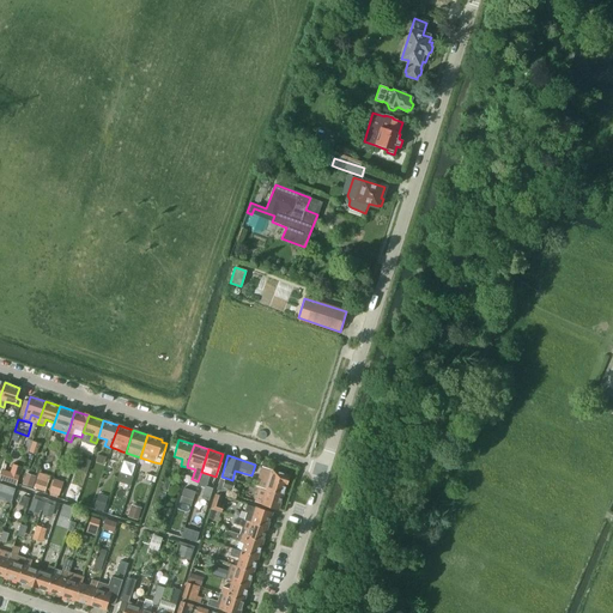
[(85,473),(90,461),(83,459),(78,471),(85,473)]
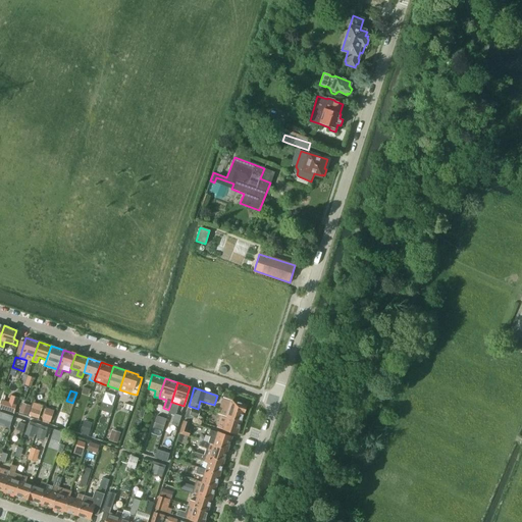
[(241,421),(247,405),(230,400),(229,405),(224,404),(222,409),(227,410),(225,416),(226,417),(241,421)]
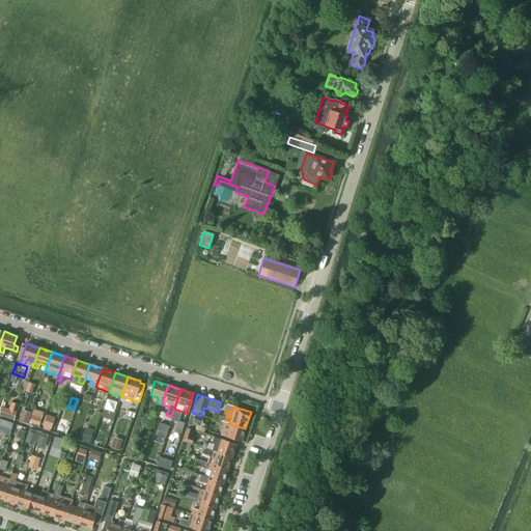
[(0,414),(7,417),(9,410),(2,408),(0,412),(0,414)]
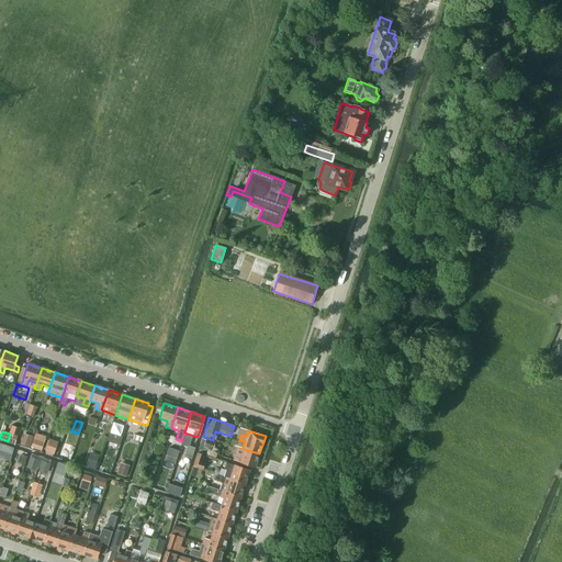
[(23,437),(21,445),(29,448),(31,439),(23,437)]
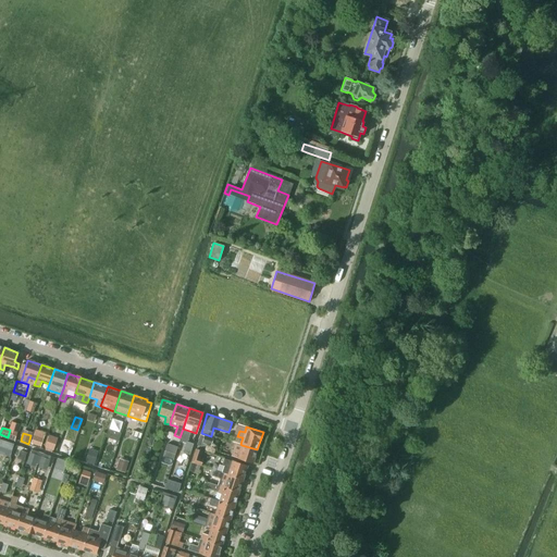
[(151,447),(155,437),(148,435),(145,445),(151,447)]
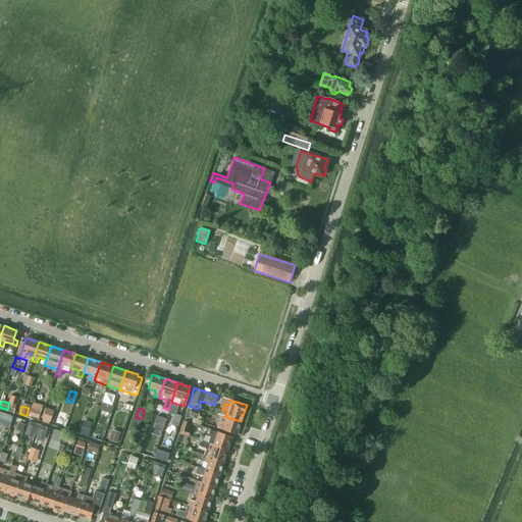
[(197,418),(200,410),(192,408),(190,416),(197,418)]
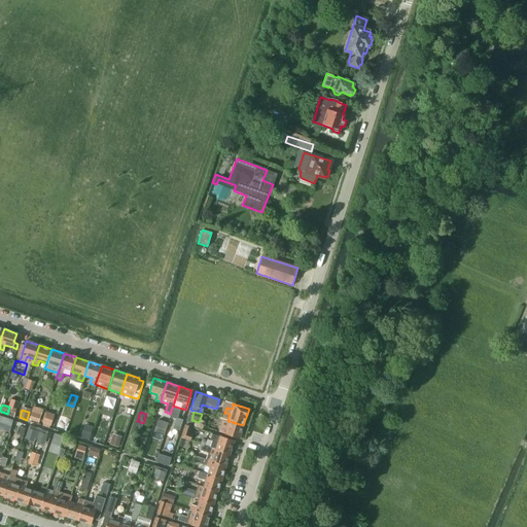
[(31,414),(29,420),(37,423),(39,417),(31,414)]
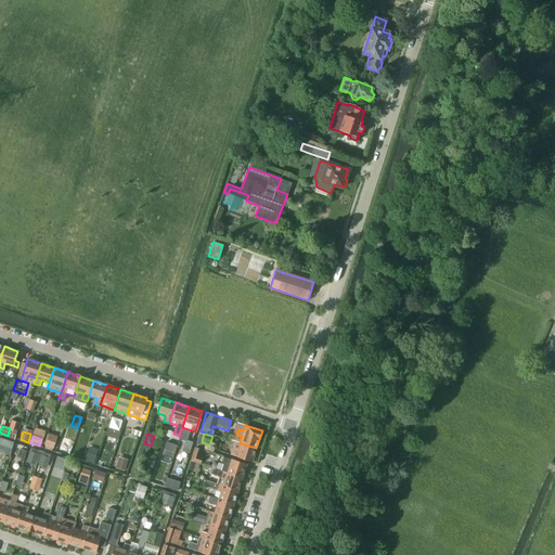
[(0,438),(0,444),(12,449),(13,442),(0,438)]
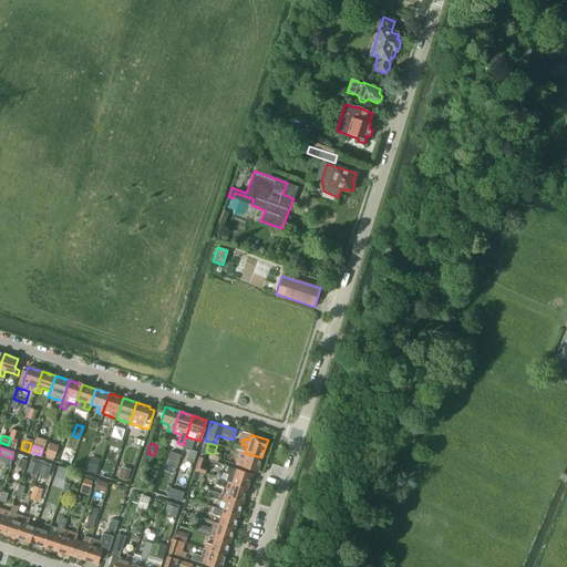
[(53,460),(57,451),(48,449),(44,456),(53,460)]
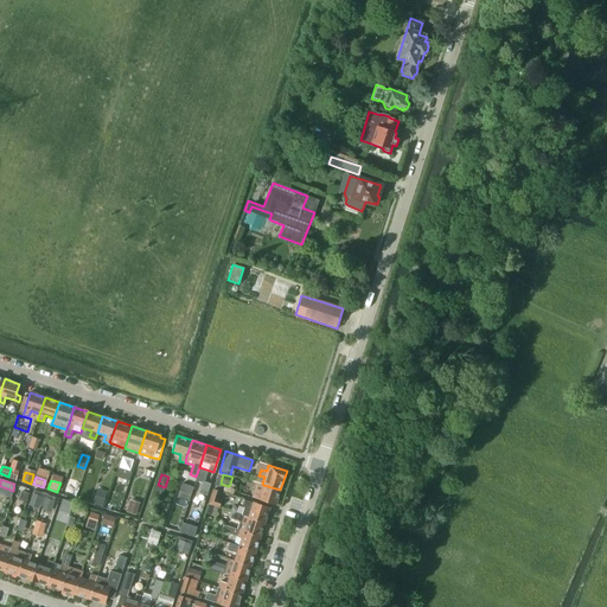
[(199,494),(197,503),(203,505),(206,497),(210,485),(210,484),(204,481),(203,483),(199,494)]
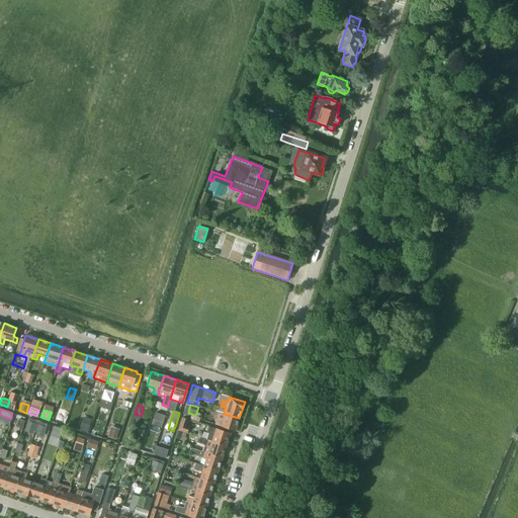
[(155,413),(153,420),(155,421),(154,425),(161,427),(162,423),(165,416),(155,413)]
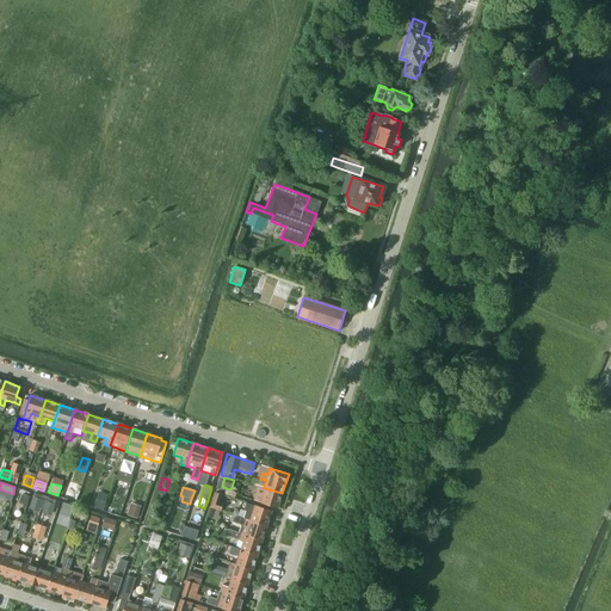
[(277,507),(282,493),(265,488),(263,497),(257,494),(254,500),(277,507)]
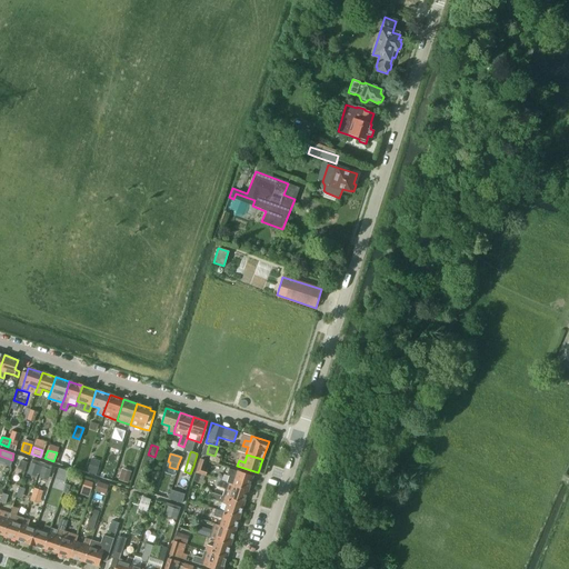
[(205,469),(207,461),(199,459),(196,472),(206,476),(207,469),(205,469)]
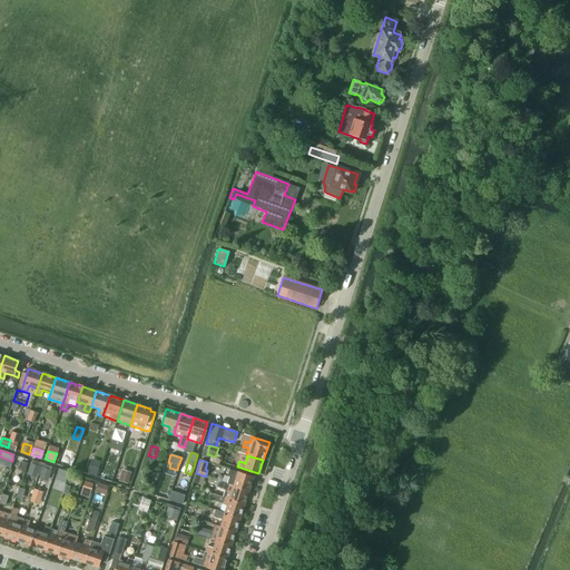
[(91,461),(87,472),(96,475),(100,463),(91,461)]
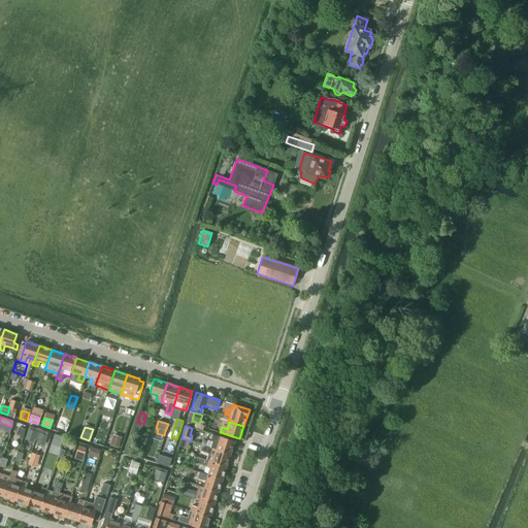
[(43,447),(46,436),(39,434),(36,443),(43,447)]
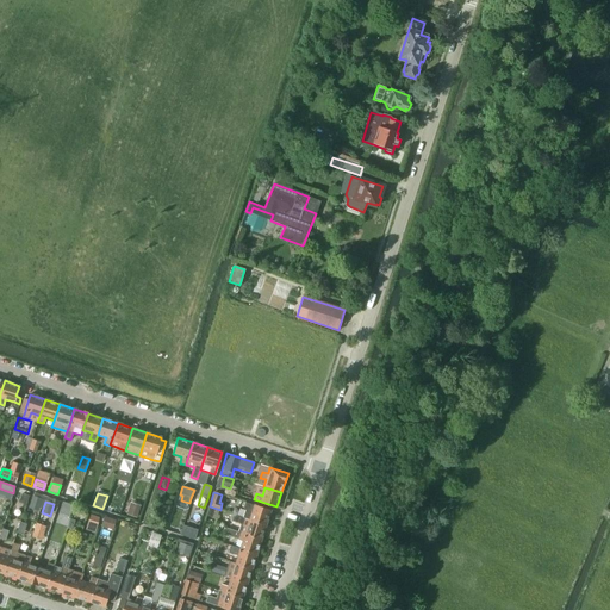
[(73,505),(63,502),(60,512),(70,516),(73,505)]
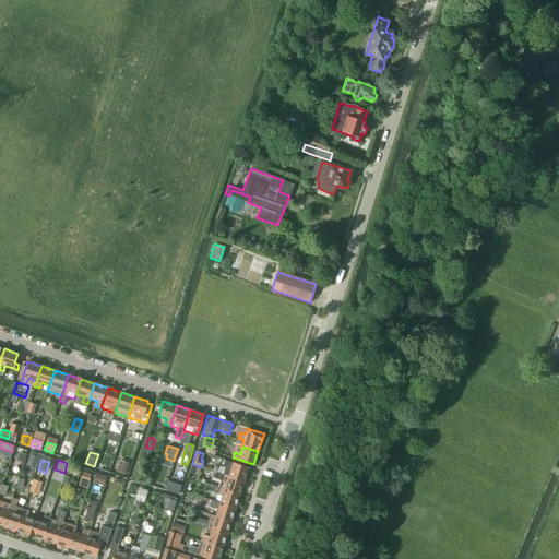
[(225,467),(223,474),(228,476),(244,480),(248,467),(233,463),(227,461),(225,461),(223,466),(225,467)]
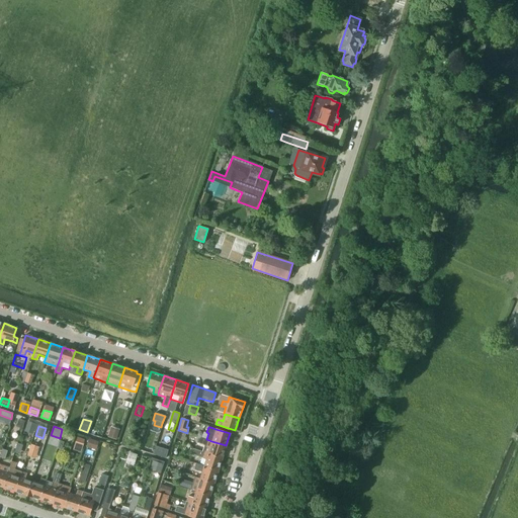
[(115,440),(118,430),(110,428),(107,437),(115,440)]
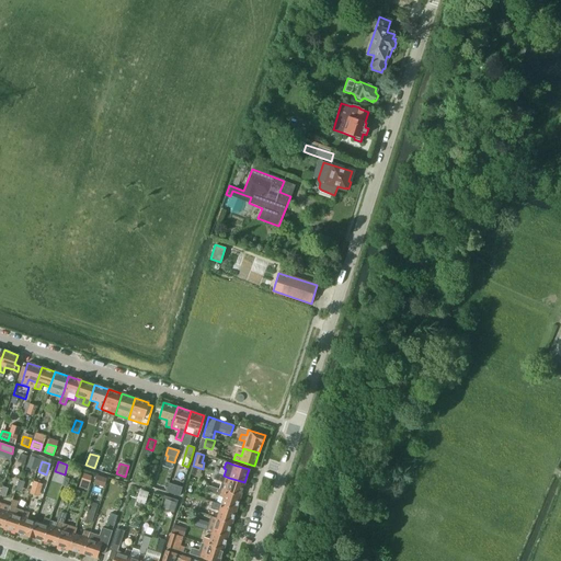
[(244,482),(229,478),(224,476),(215,473),(214,479),(227,483),(225,491),(240,496),(244,482)]
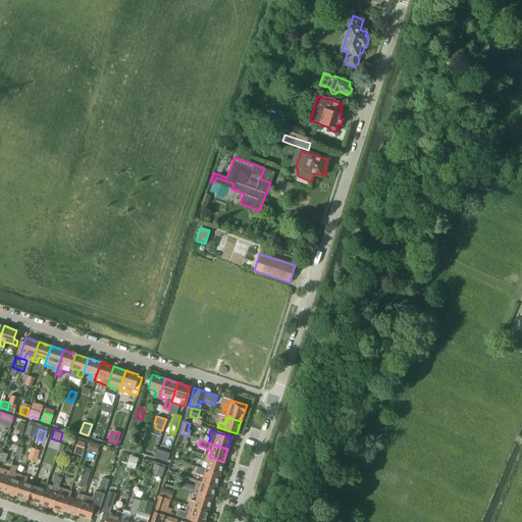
[(82,453),(84,445),(76,442),(74,450),(82,453)]
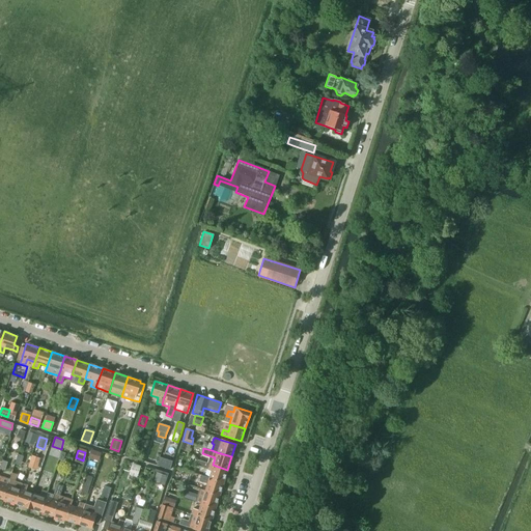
[(90,451),(89,455),(94,457),(93,460),(99,462),(101,454),(90,451)]
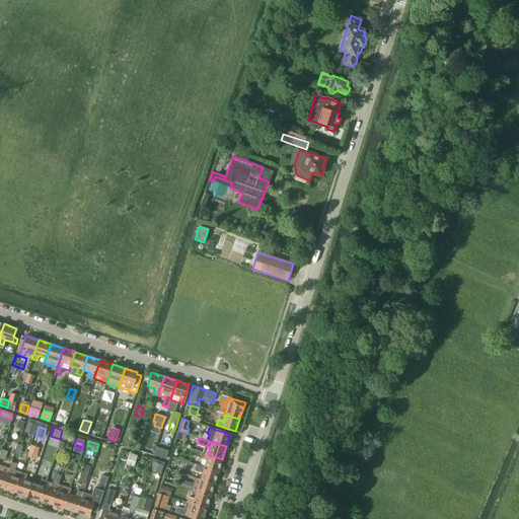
[(222,459),(208,454),(193,449),(192,455),(207,459),(204,466),(218,471),(222,459)]
